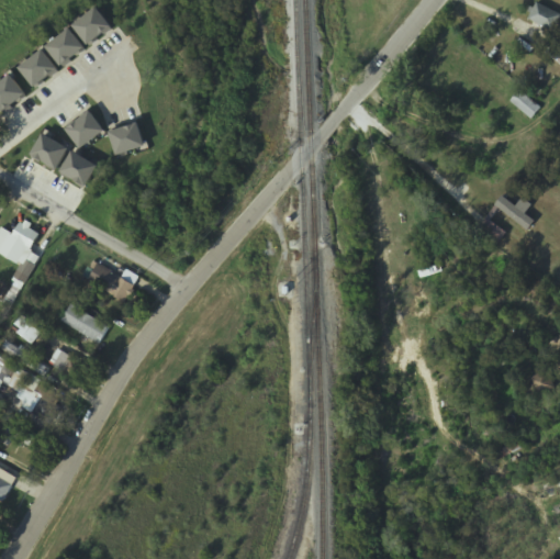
[(526,17),(553,32),(559,21),(559,14),(535,0),(526,17)]
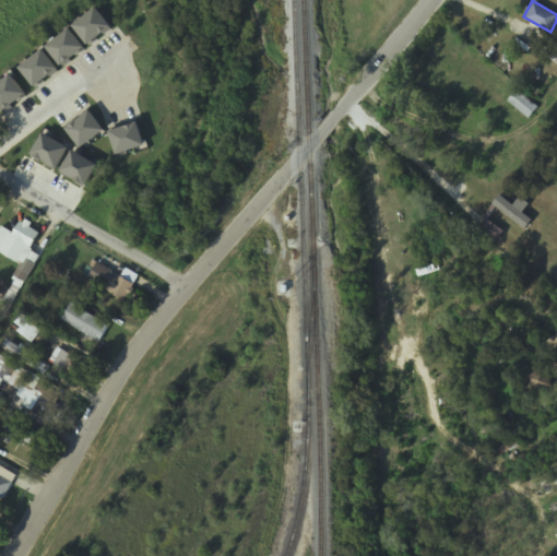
[(507,99),(528,118),(537,106),(516,89),(507,99)]
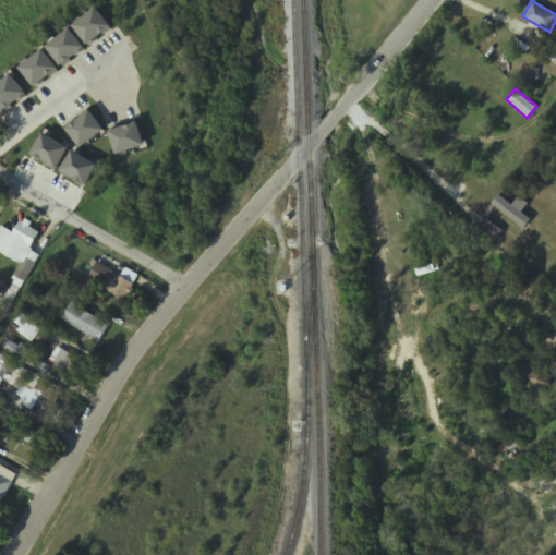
[(20,257),(37,227),(20,217),(1,248),(20,257)]
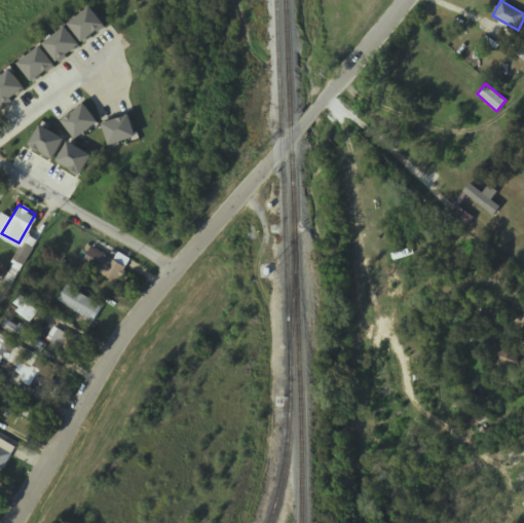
[(129,259),(117,252),(113,259),(91,246),(81,262),(115,283),(129,259)]
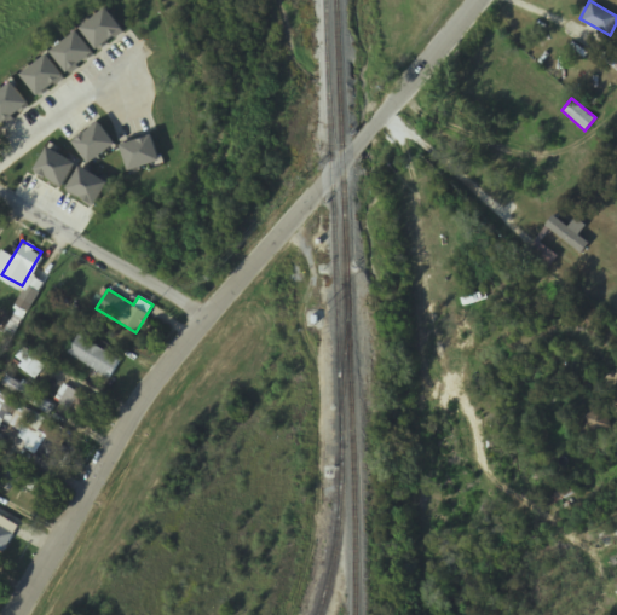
[(67,355),(111,376),(120,357),(75,336),(67,355)]
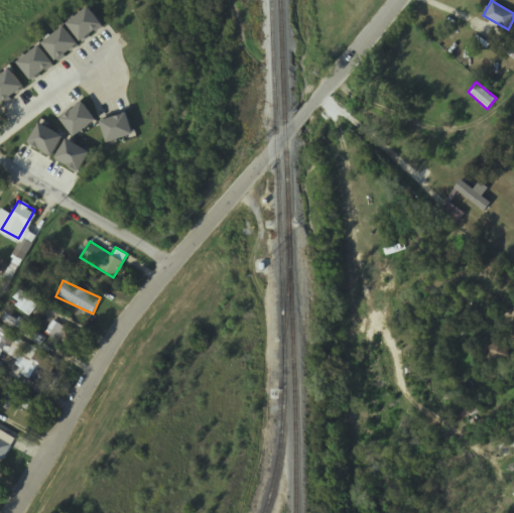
[(38,346),(43,339),(7,311),(2,318),(38,346)]
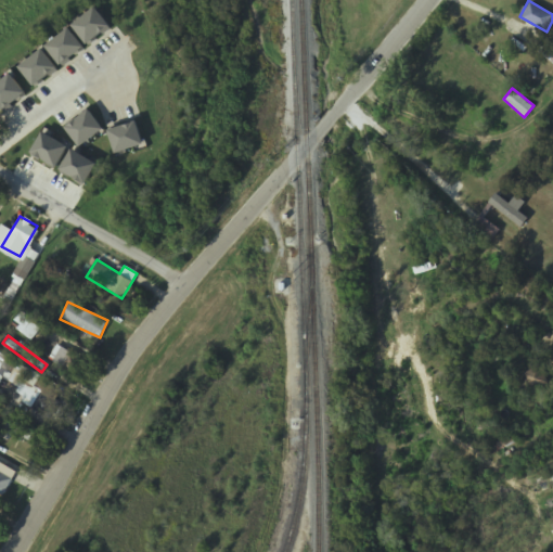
[(62,357),(62,372),(78,372),(78,357),(62,357)]
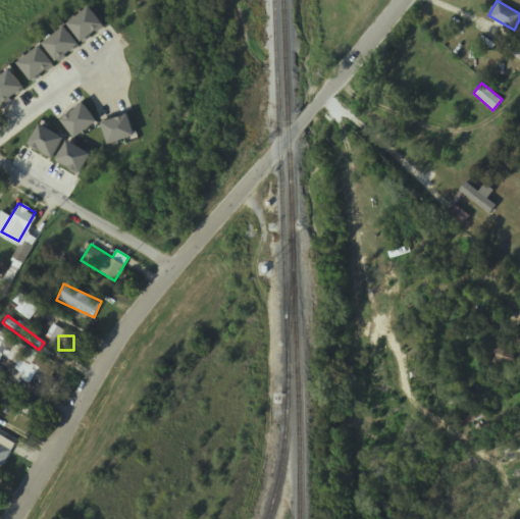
[(490,352),(499,368),(515,359),(507,344),(490,352)]
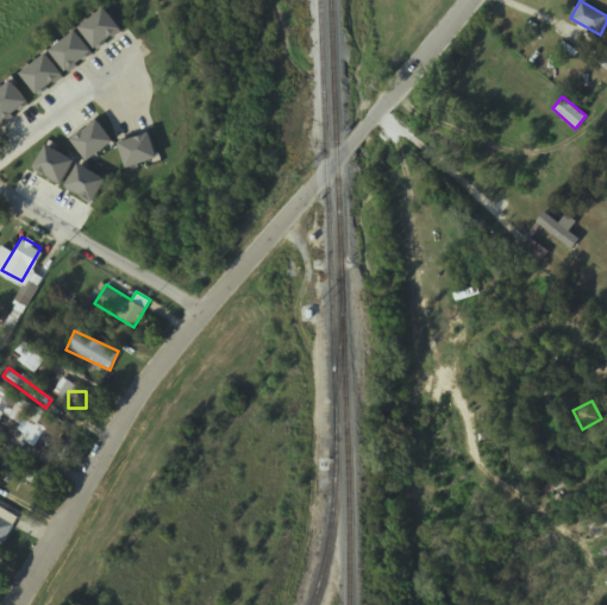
[(13,473),(37,484),(42,474),(6,458),(0,470),(0,477),(10,481),(13,473)]
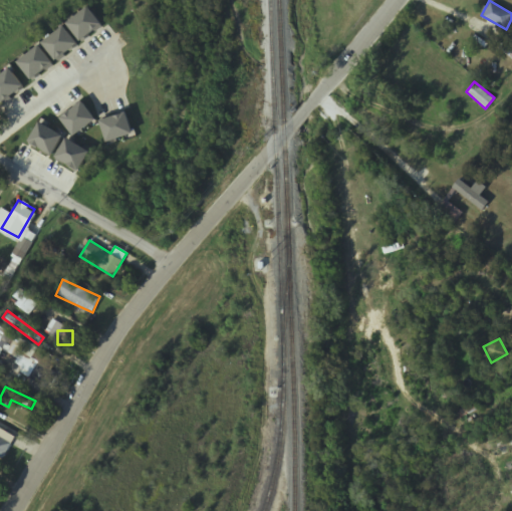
[(0,456),(2,457),(14,436),(0,427),(0,456)]
